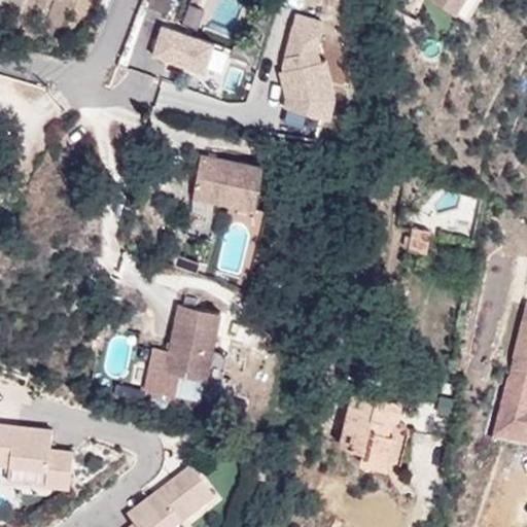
[(148,0),(146,7),(170,15),(175,0),(148,0)]
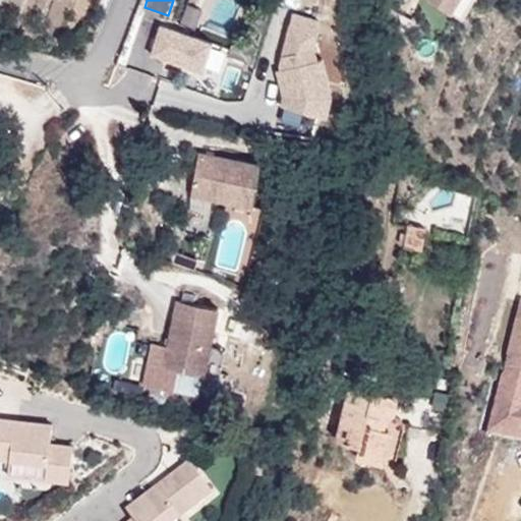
[(230,48),(246,0),(207,0),(192,35),(230,48)]
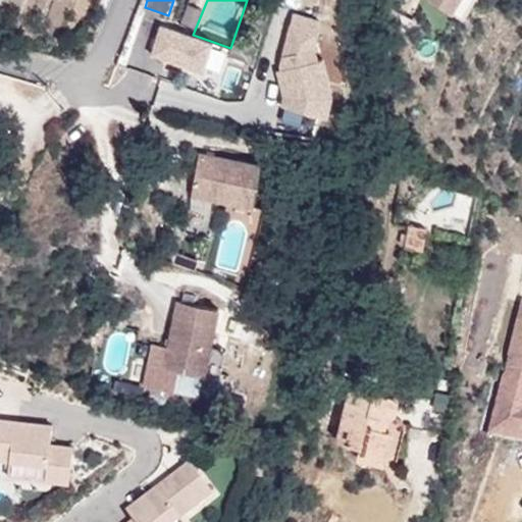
[(474,0),(451,0),(447,8),(464,18),(474,0)]
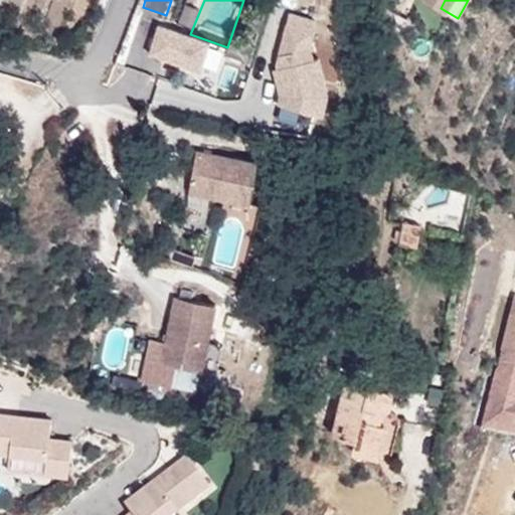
[(320,23),(290,14),(274,69),(280,107),(280,109),(281,109),(281,110),(282,109),(326,119),(330,101),(327,100),(320,61),(307,63),(320,23)]
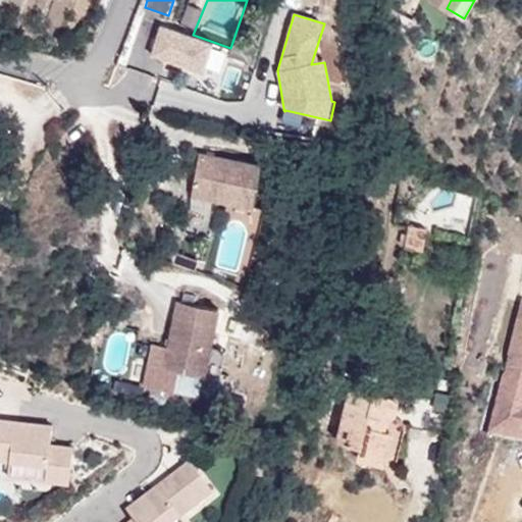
[(218,46),(162,27),(152,57),(207,75),(218,46)]
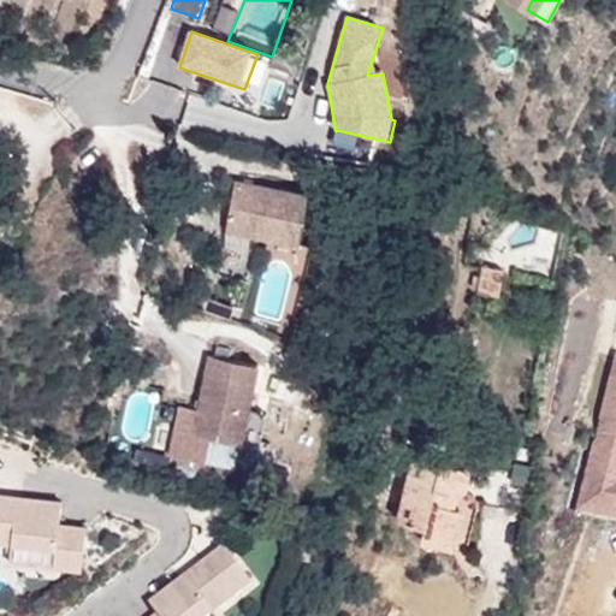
[(298,244),(308,193),(236,181),(227,231),(298,244)]
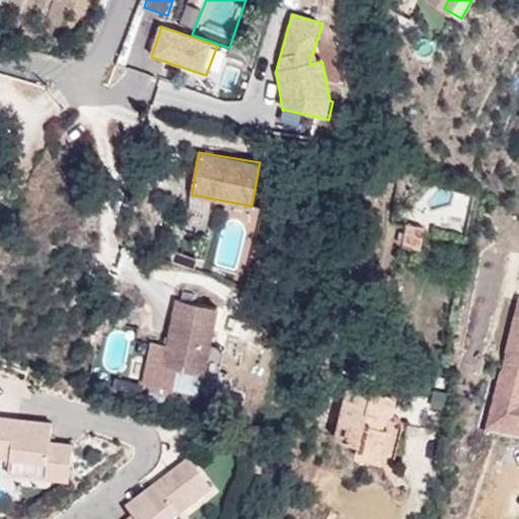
[(420,249),(424,227),(406,224),(402,246),(420,249)]
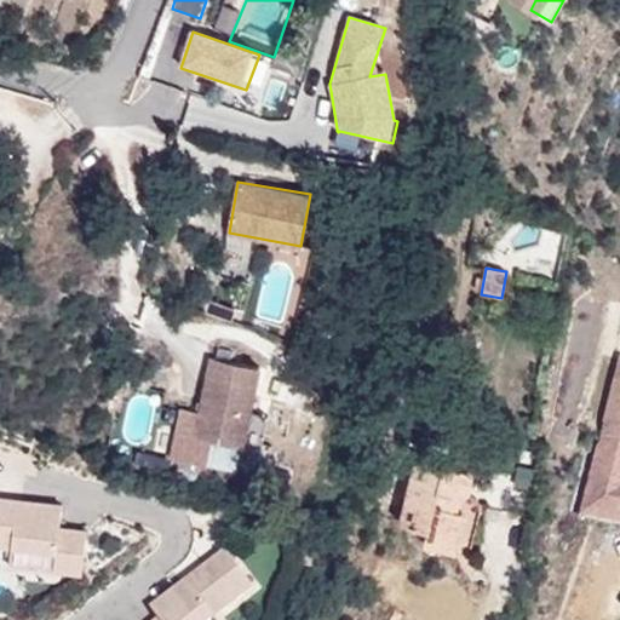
[(233,321),(236,309),(207,300),(204,313),(233,321)]
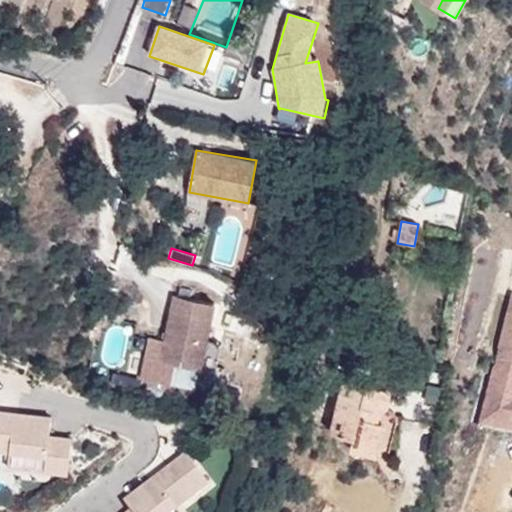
[(202,368),(216,304),(174,295),(165,339),(149,336),(141,377),(171,383),(175,364),(202,368)]
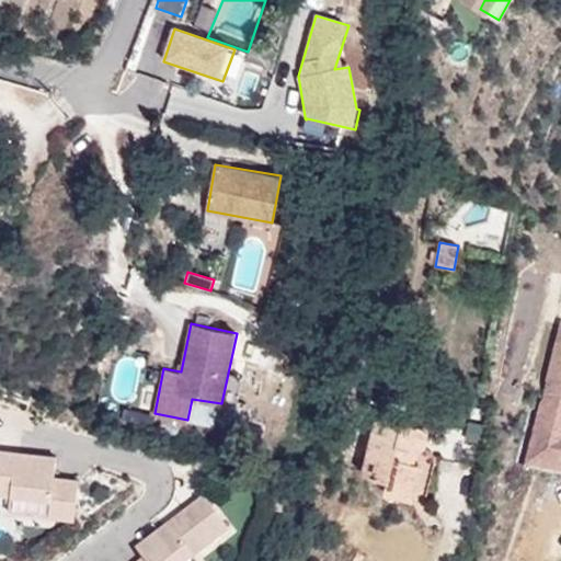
[(560,476),(560,324),(526,468),(560,476)]
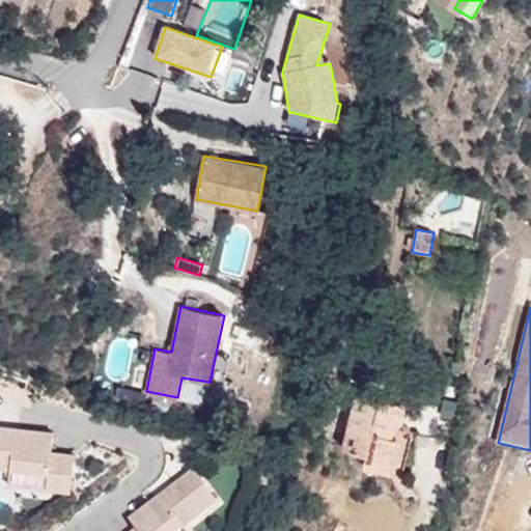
[(401,476),(413,432),(400,423),(404,419),(406,414),(406,409),(402,403),(357,392),(342,450),(366,455),(364,468),(401,476)]
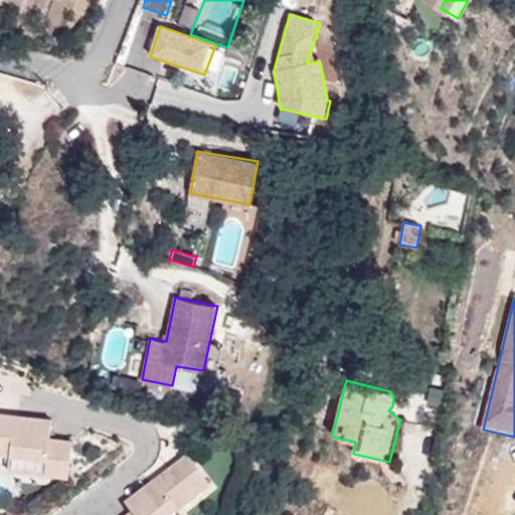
[(52,419),(0,413),(0,453),(47,459),(45,473),(69,475),(72,440),(51,438),(52,419)]
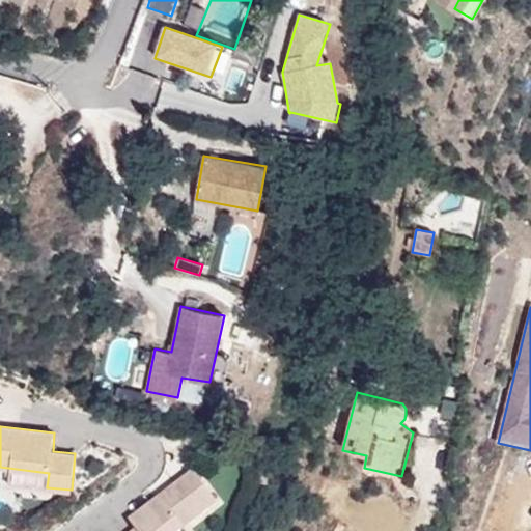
[(194,472),(129,521),(138,530),(137,530),(182,530),(218,504),(194,472)]
